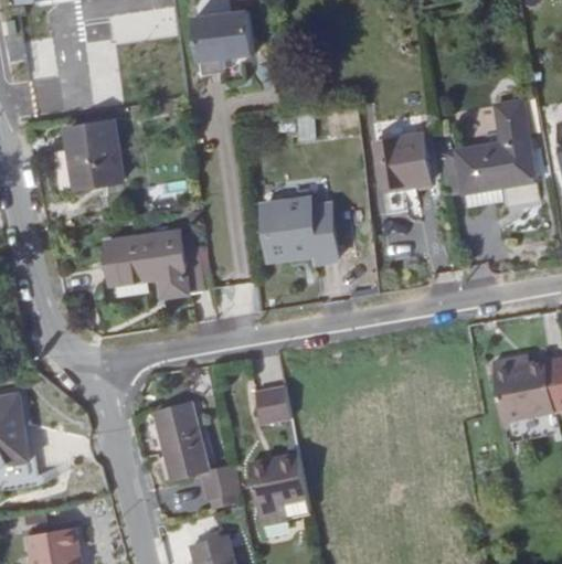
[(221,17),(226,61),(254,57),(247,13),(221,17)]
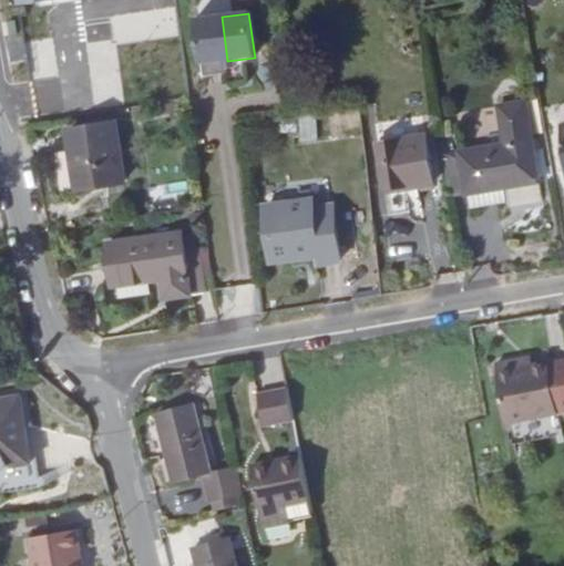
[(194,20),(200,64),(227,61),(222,17),(194,20)]
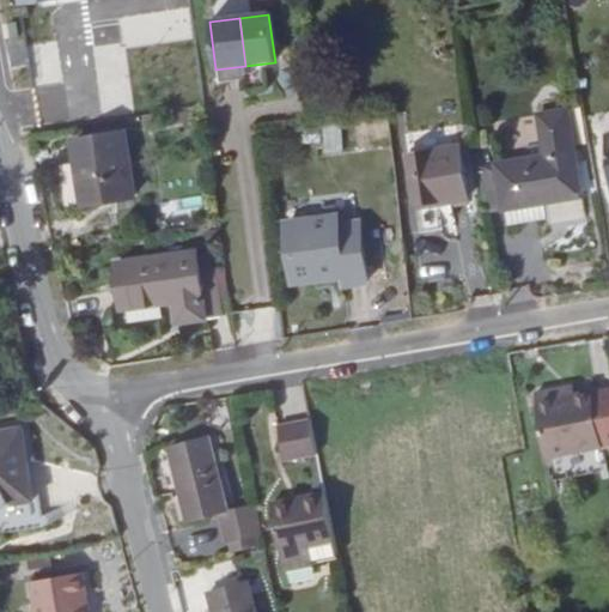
[(479,170),(486,210),(501,208),(503,210),(577,199),(565,120),(537,123),(541,158),(494,165),(495,168),(479,170)]
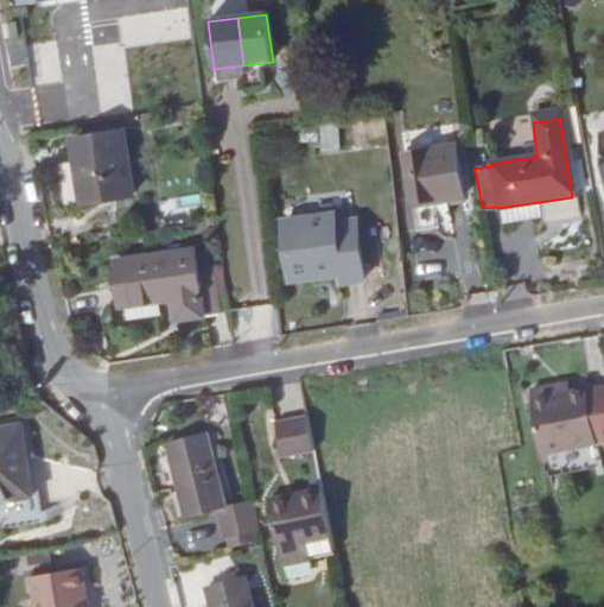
[(132,188),(122,127),(75,136),(84,197),(132,188)]
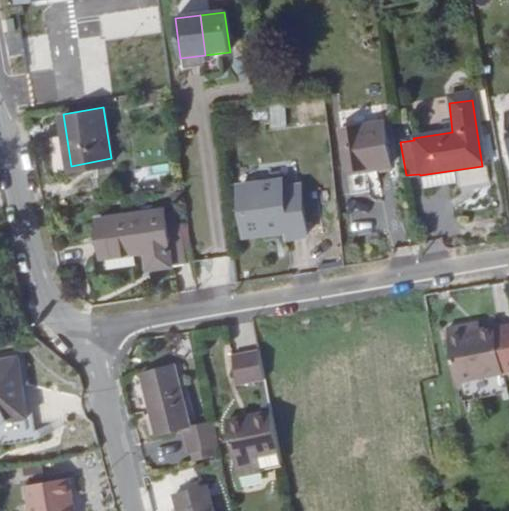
[(393,165),(388,123),(345,129),(352,178),(379,173),(378,168),(393,165)]
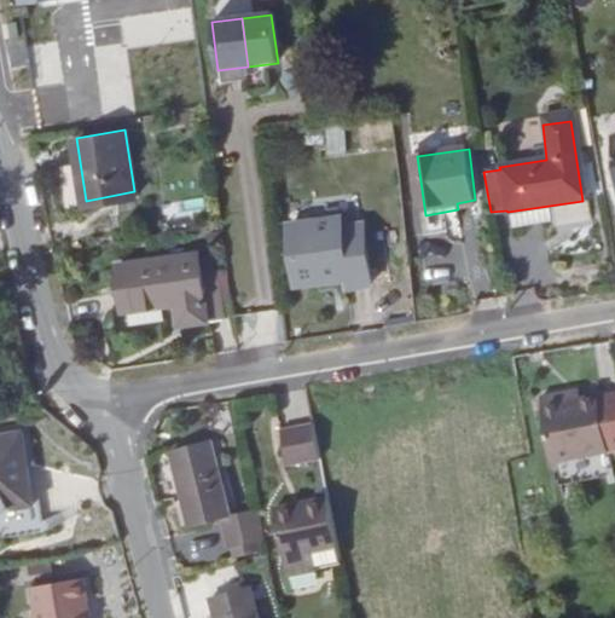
[(340,221),(288,227),(296,286),(347,279),(348,288),(370,286),(363,227),(341,230),(340,221)]
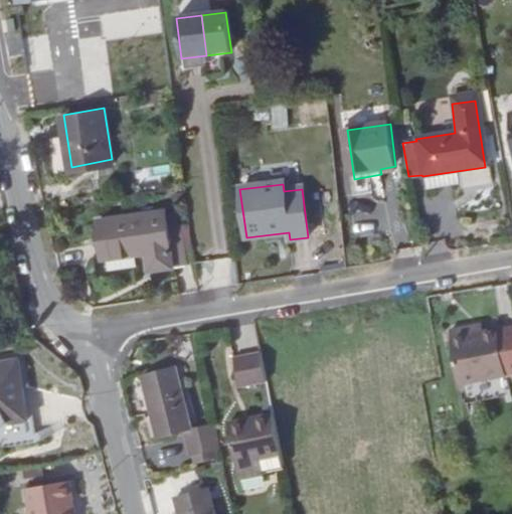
[(166,221),(165,207),(97,216),(103,253),(142,247),(145,266),(186,259),(180,220),(166,221)]
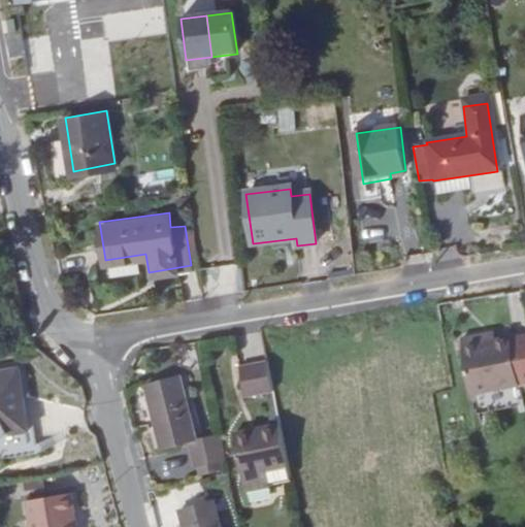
[(490,321),(482,322),(483,329),(491,328),(490,321)]
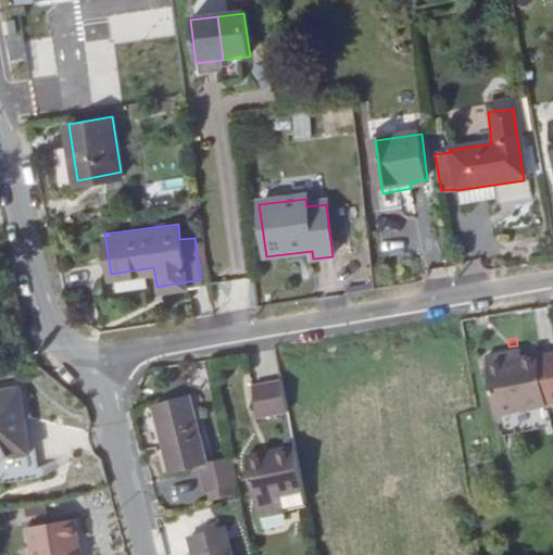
[(507,339),(481,343),(491,402),(542,394),(533,342),(517,345),(508,347),(507,339)]
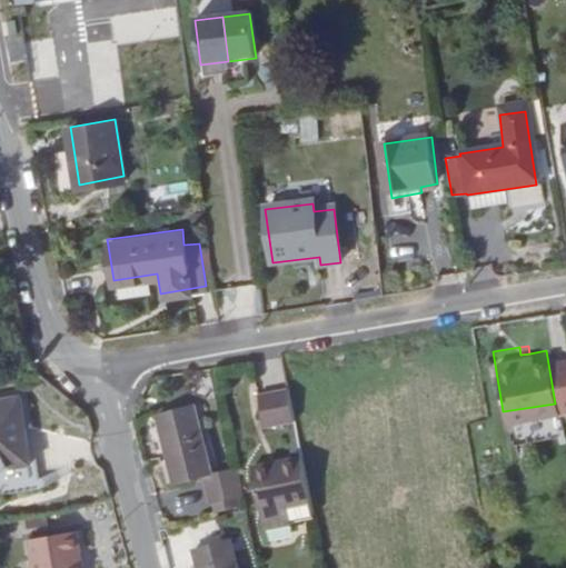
[(293,406),(287,375),(257,380),(264,412),(293,406)]
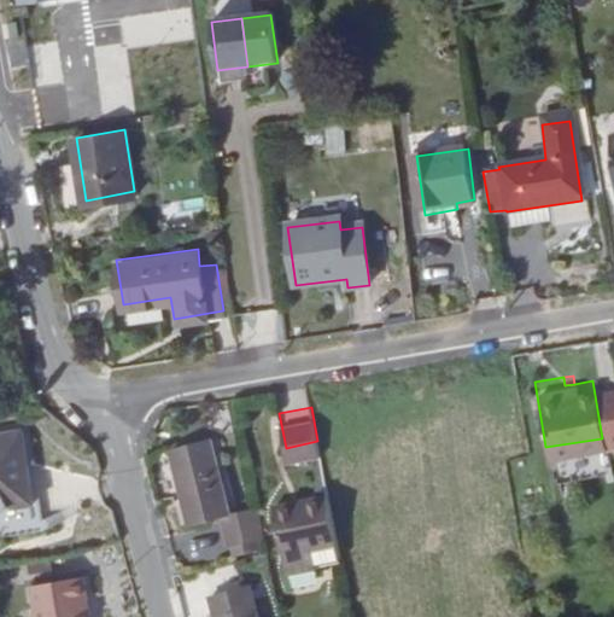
[(0,514),(24,511),(15,436),(0,437),(0,514)]
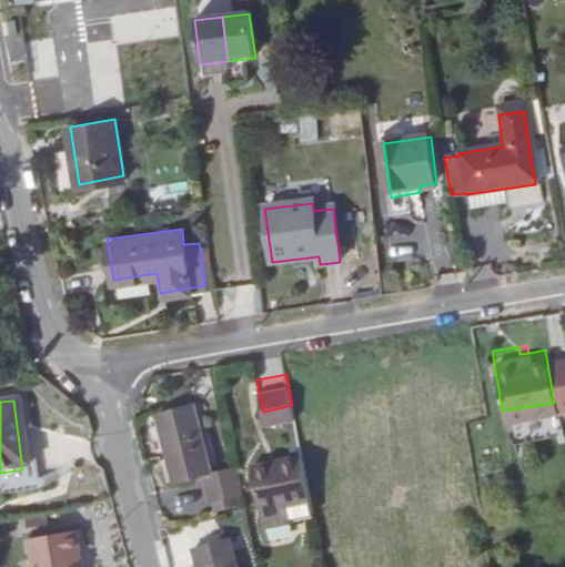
[(207,469),(189,401),(153,409),(170,479),(198,473),(207,500),(210,499),(231,494),(238,492),(231,464),(207,469)]
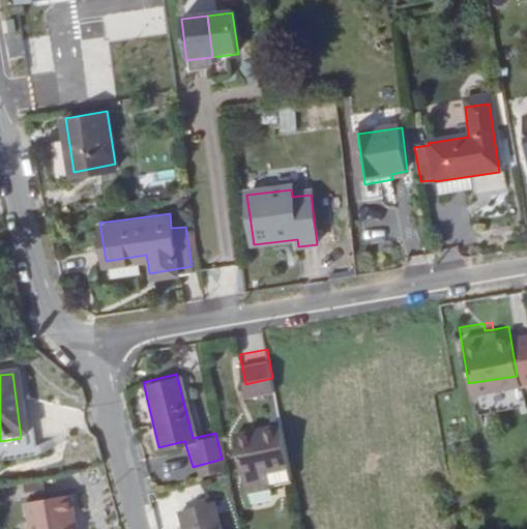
[(264,473),(290,469),(280,412),(260,416),(261,420),(233,425),(244,481),(263,477),(264,473)]
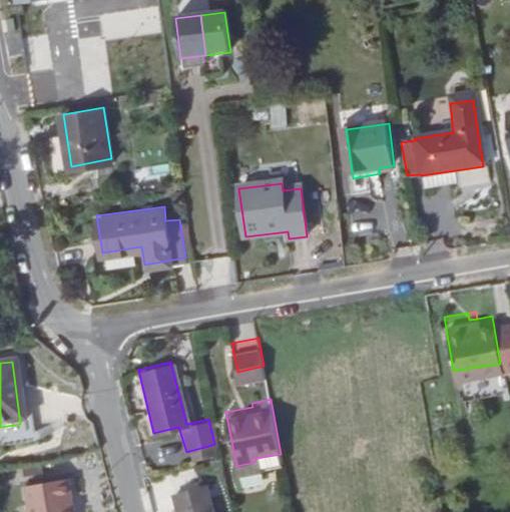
[(225,408),(225,412),(252,407),(251,403),(225,408)]
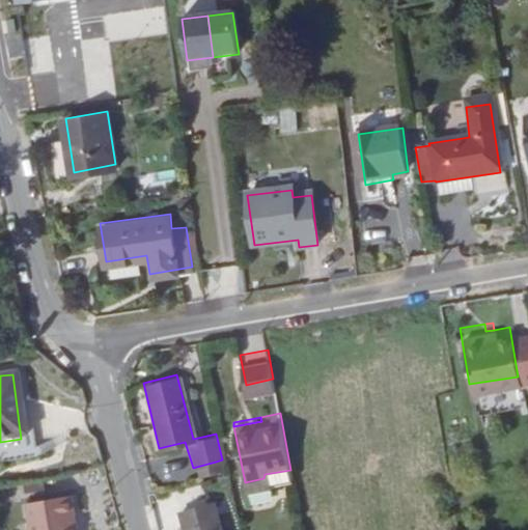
[(216,462),(196,467),(198,475),(218,470),(216,462)]
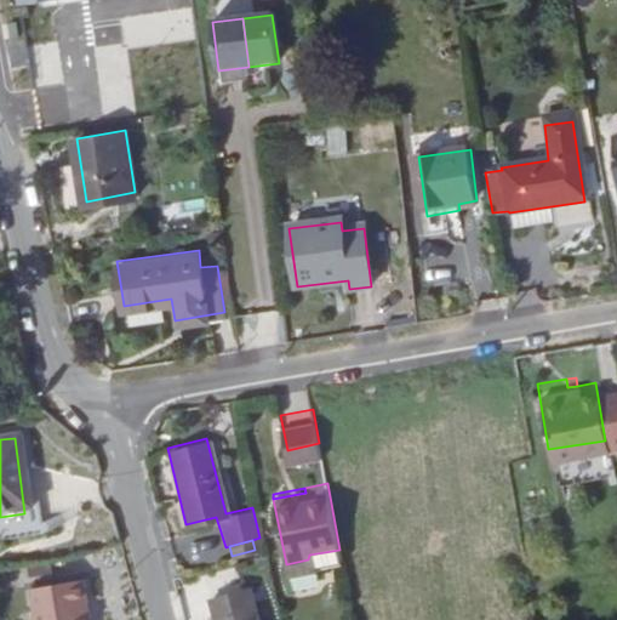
[(87,619),(81,580),(28,589),(33,619),(87,619)]
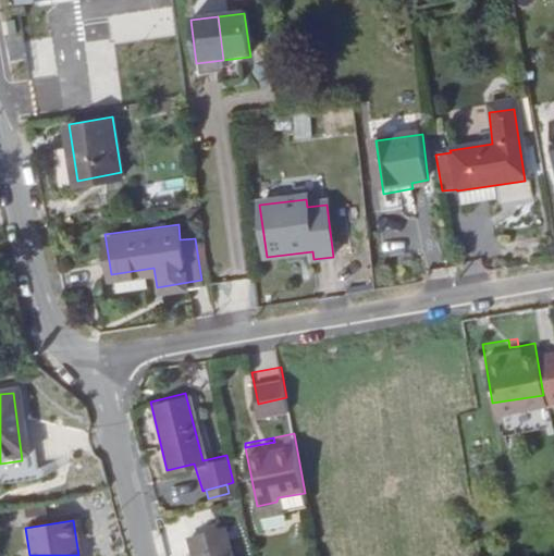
[(225,555),(219,528),(184,535),(188,555),(225,555)]
